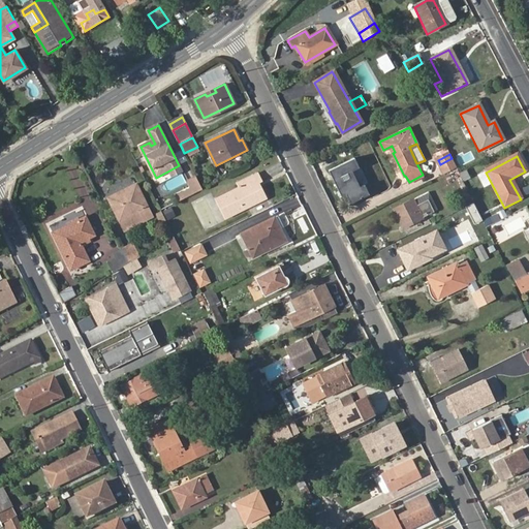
[(354,157),(329,169),(333,179),(335,178),(338,183),(336,184),(341,195),(345,193),(350,203),(369,193),(364,184),(360,186),(351,169),(356,167),(353,163),(356,162),(354,157)]
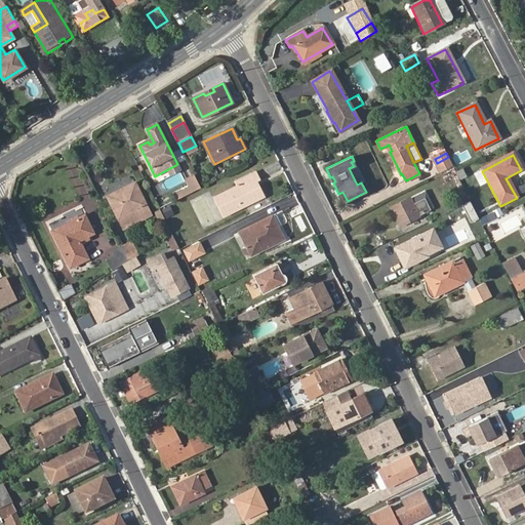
[(448,157),(437,163),(441,172),(443,171),(453,167),(448,157)]
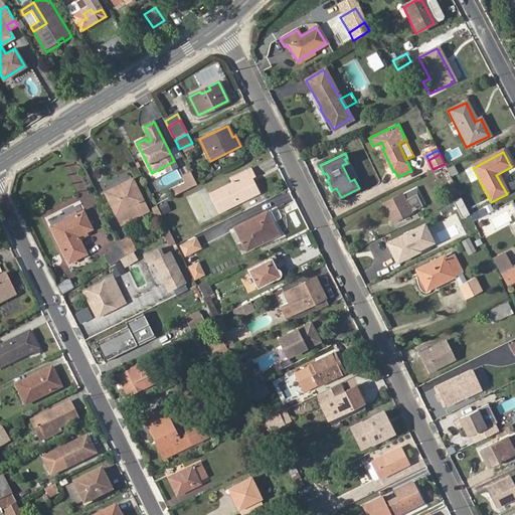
[(174,161),(165,166),(168,170),(176,166),(174,161)]
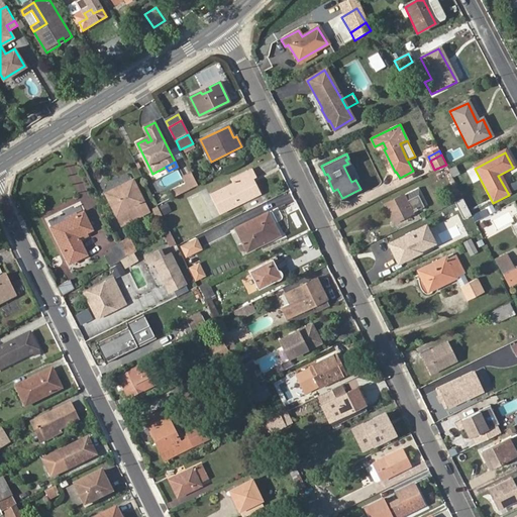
[(452,177),(446,165),(436,169),(442,182),(452,177)]
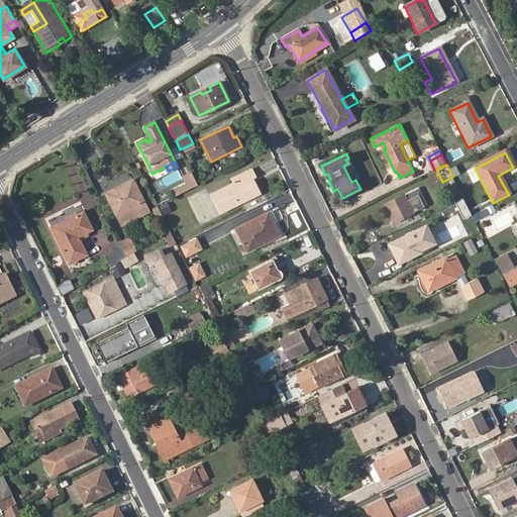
[(212,195),(221,214),(261,195),(255,184),(249,187),(247,182),(253,179),(256,178),(252,170),(233,180),(234,184),(212,195)]
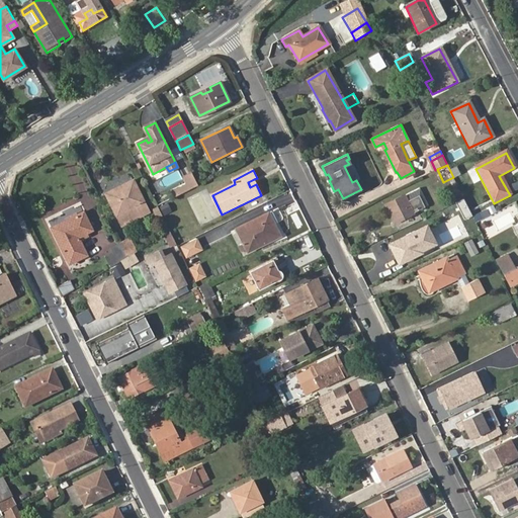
[(176,197),(198,186),(192,174),(185,177),(188,183),(176,189),(178,191),(174,193),(176,197)]
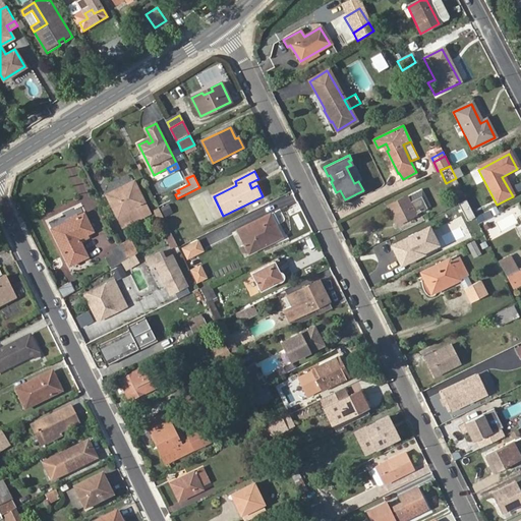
[(108,194),(119,218),(133,211),(138,220),(151,213),(134,181),(108,194)]
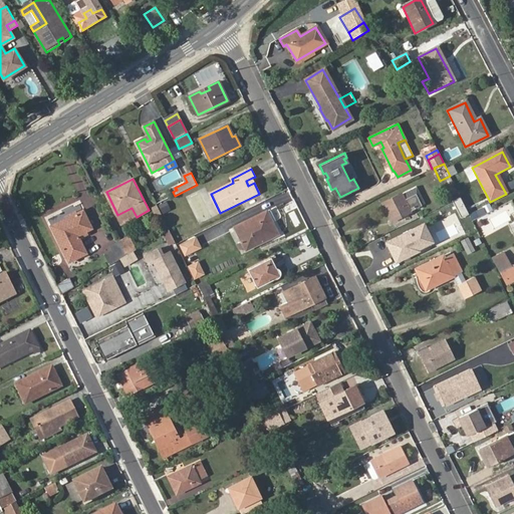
[(417,187),(403,194),(406,199),(417,194),(423,205),(426,204),(417,187)]
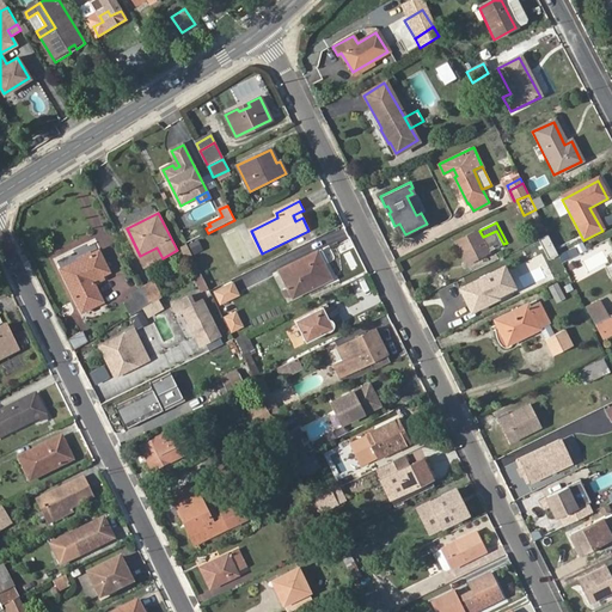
[(479,231),(457,243),(466,263),(503,245),(503,244),(496,231),(483,237),(479,231)]
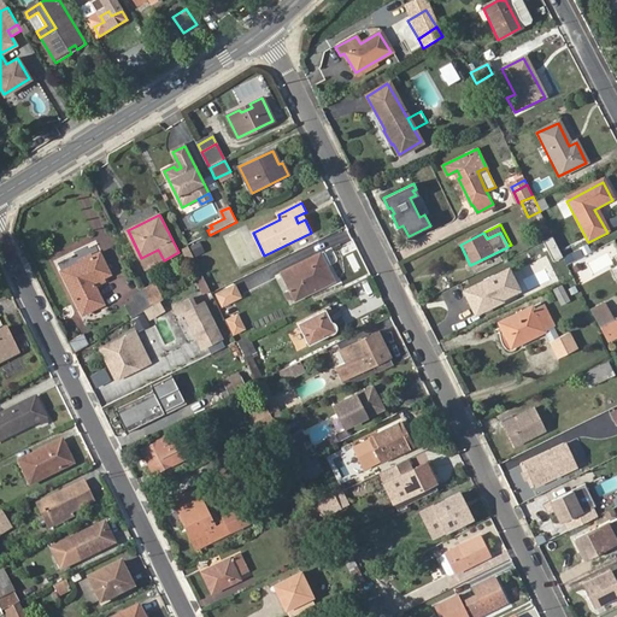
[(528,245),(544,241),(541,233),(527,238),(528,245)]
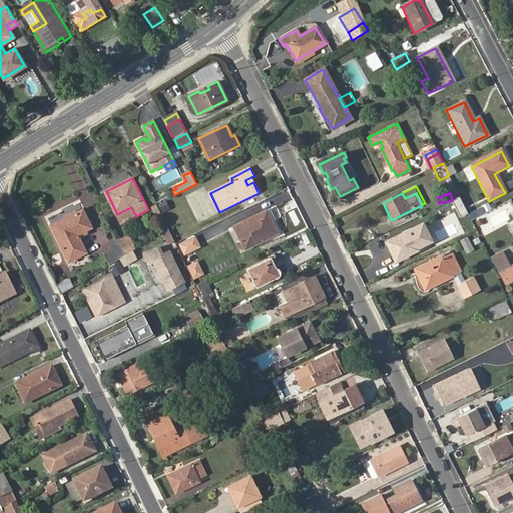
[(158,203),(161,211),(170,208),(167,200),(158,203)]
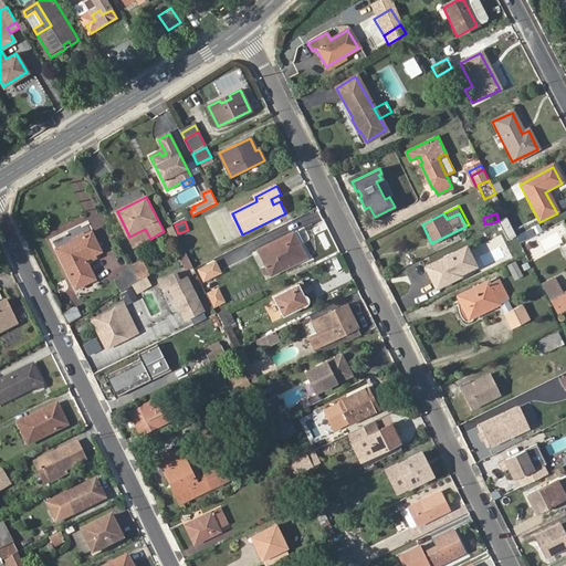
[(145,229),(129,237),(134,247),(150,239),(145,229)]
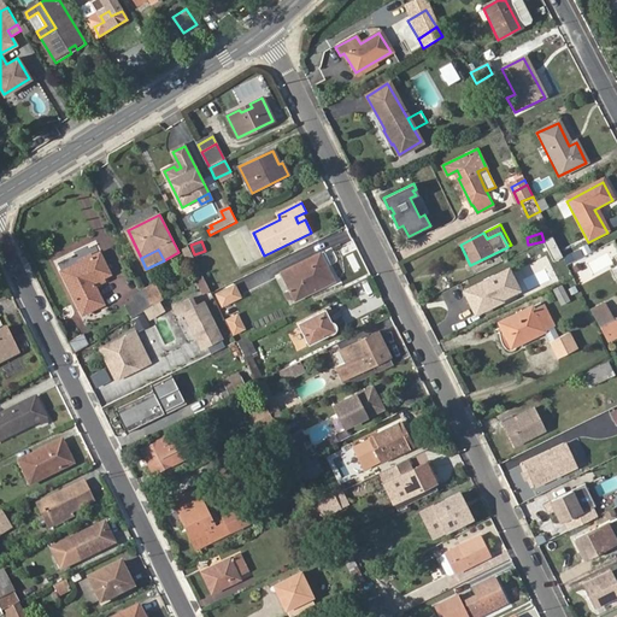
[(568,263),(582,258),(580,250),(565,254),(568,263)]
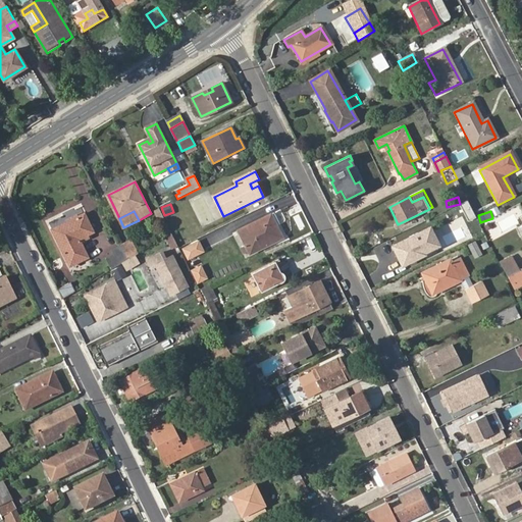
[(93,231),(85,214),(52,230),(69,266),(88,257),(77,237),(85,233),(86,236),(93,231)]
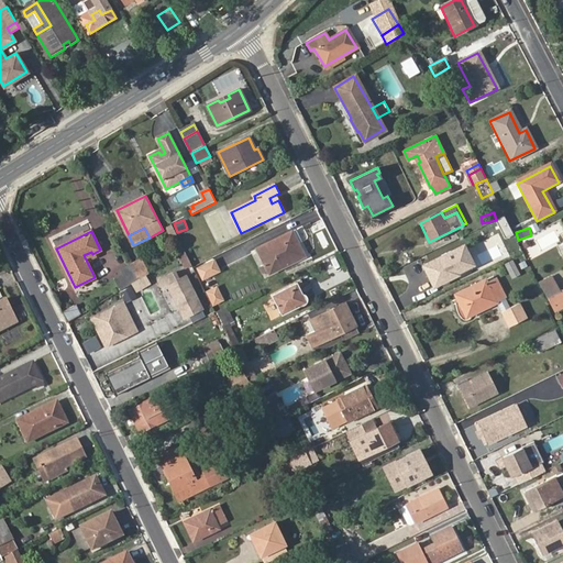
[(258,249),(265,264),(261,265),(264,273),(268,271),(271,273),(305,257),(293,232),(258,249)]
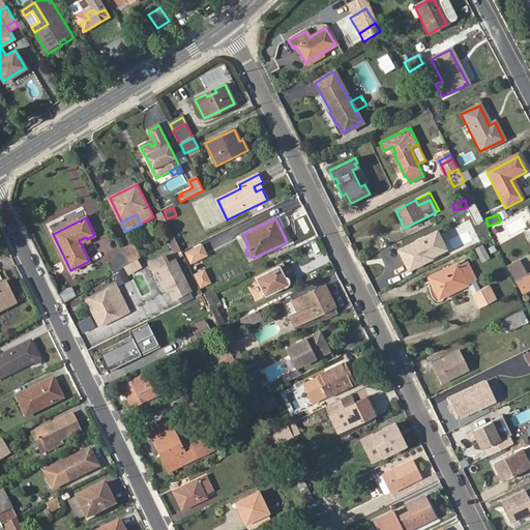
[(436,231),(400,249),(409,268),(440,253),(433,239),(438,236),(436,231)]
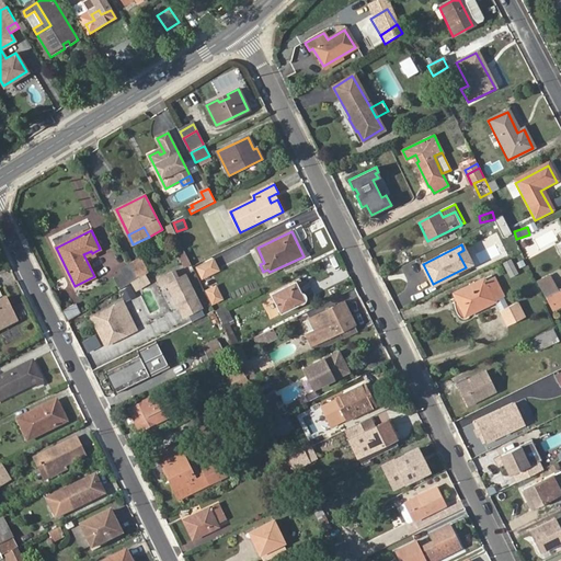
[(194,265),(201,279),(220,271),(214,256),(194,265)]
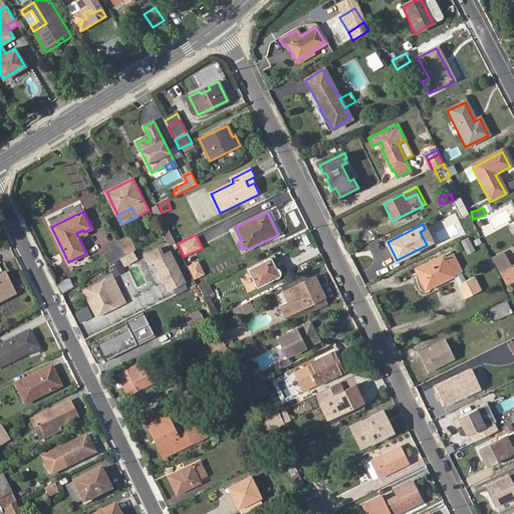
[(467,254),(475,250),(469,236),(461,240),(467,254)]
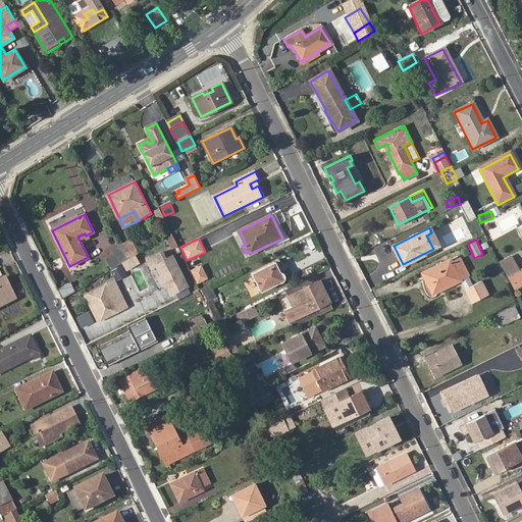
[(131,241),(121,246),(128,260),(138,255),(131,241)]
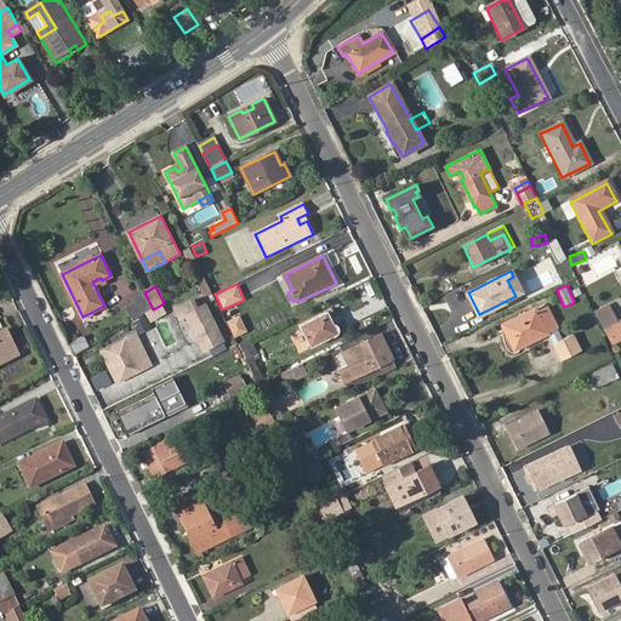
[(153,309),(144,292),(134,297),(136,302),(126,307),(132,322),(153,309)]
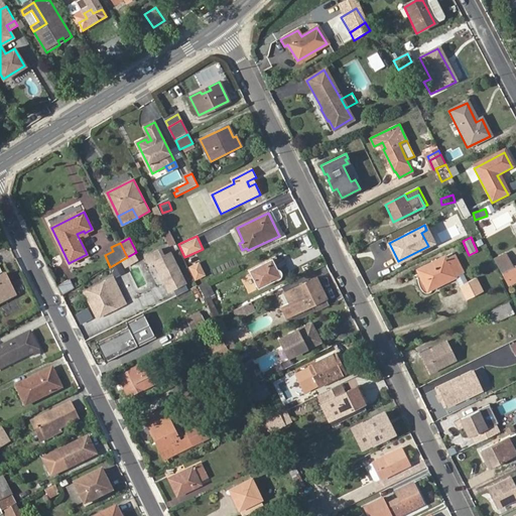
[(186,283),(170,251),(152,260),(168,292),(186,283)]
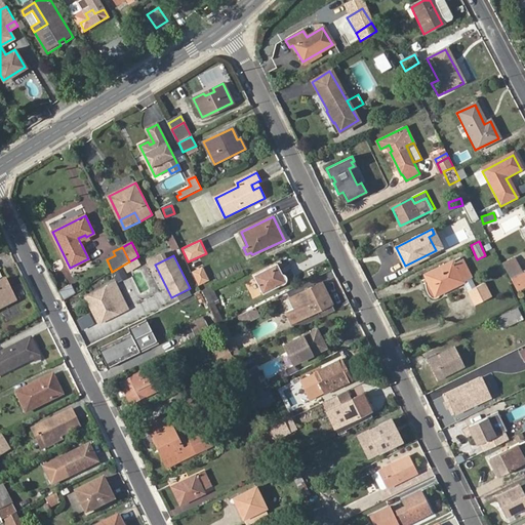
[(512,279),(523,273),(517,259),(505,266),(511,279),(512,279)]
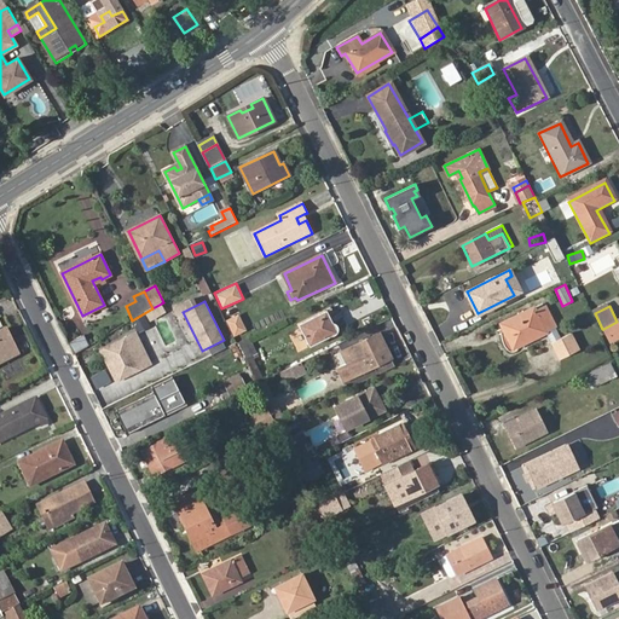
[(544,333),(549,341),(560,336),(544,307),(536,311),(534,307),(502,323),(508,337),(513,335),(519,345),(544,333)]
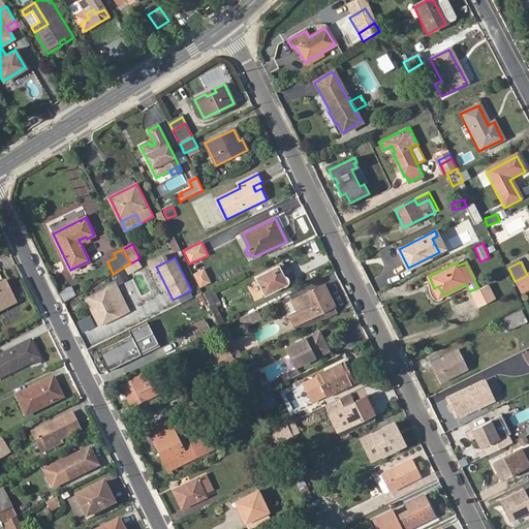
[(192,273),(200,287),(212,281),(204,267),(192,273)]
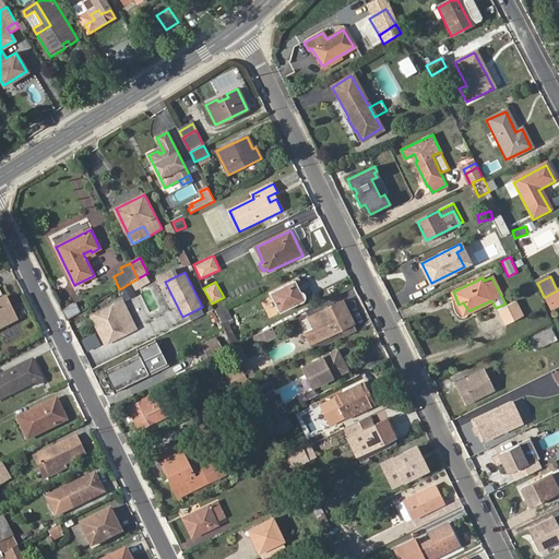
[(270,294),(280,312),(304,300),(295,282),(270,294)]
